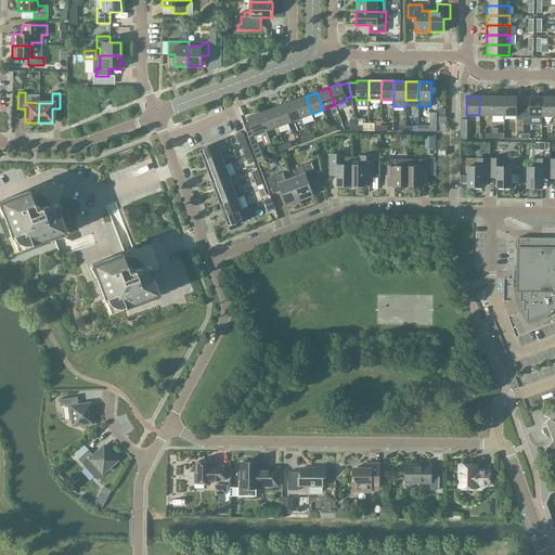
[(300,118),(312,114),(306,97),(294,101),(300,118)]
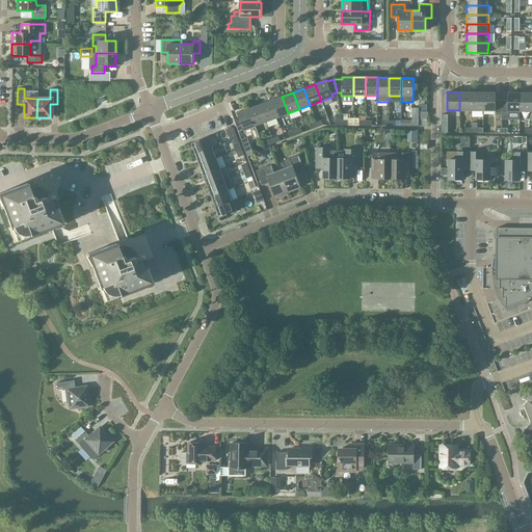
[(471,110),(471,92),(459,92),(459,110),(471,110)]
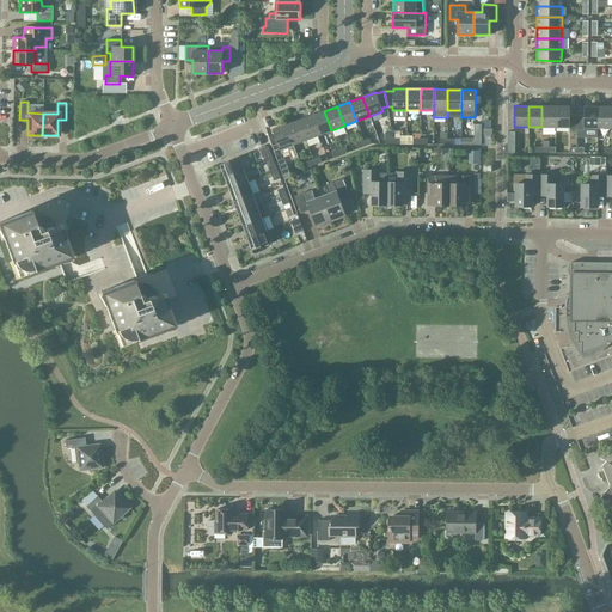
[(556,127),(556,106),(542,106),(542,127),(556,127)]
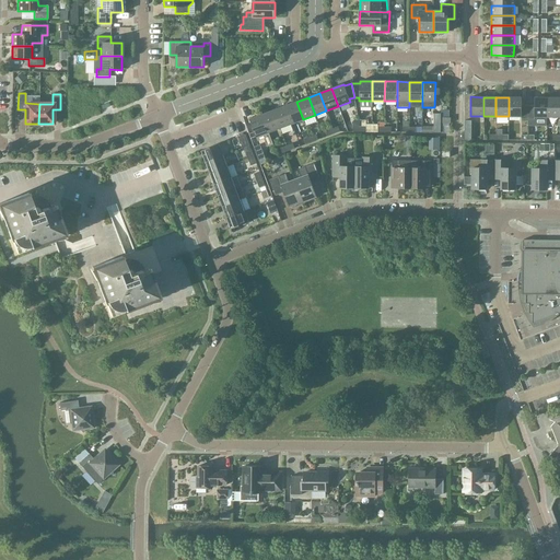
[(521,105),(522,97),(509,97),(509,116),(521,116),(521,119),(527,119),(527,105),(521,105)]
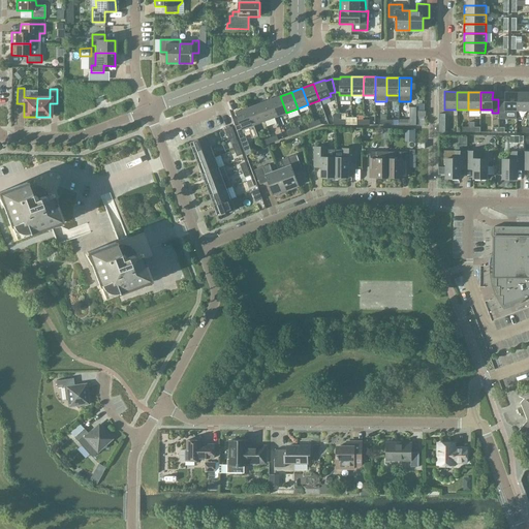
[(517,111),(517,92),(504,92),(504,99),(498,99),(498,113),(504,113),(504,111),(517,111)]
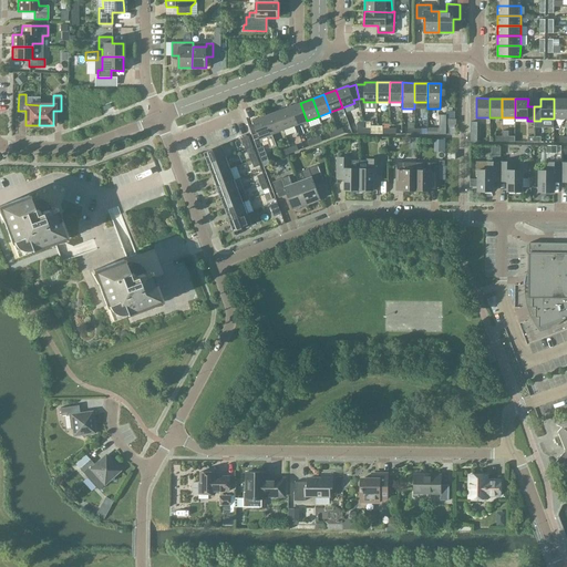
[(566,119),(566,99),(554,99),(554,119),(566,119)]
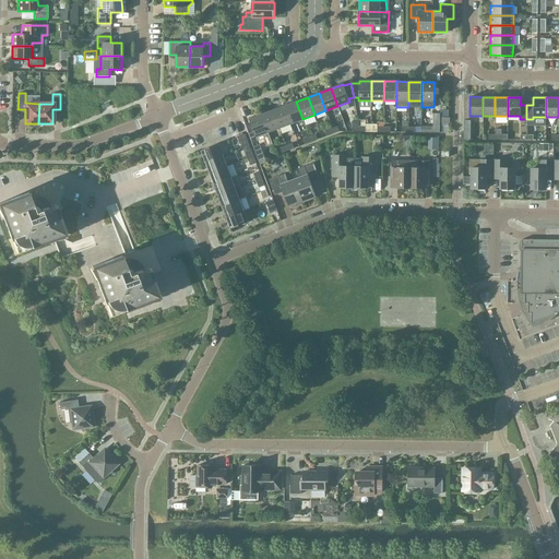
[(290,123),(302,119),(296,102),(284,106),(290,123)]
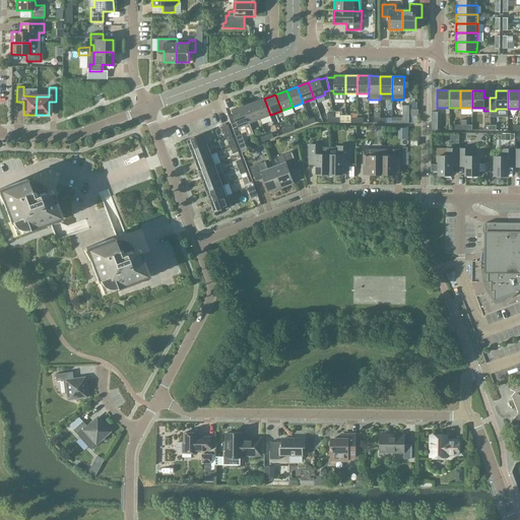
[(260,119),(270,115),(264,99),(254,103),(260,119)]
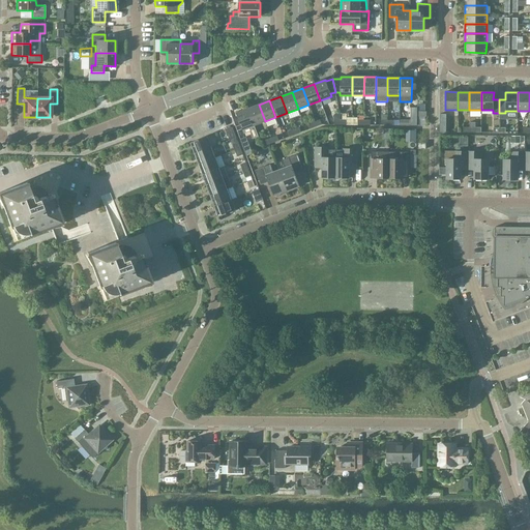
[(254,125),(265,121),(259,105),(247,109),(254,125)]
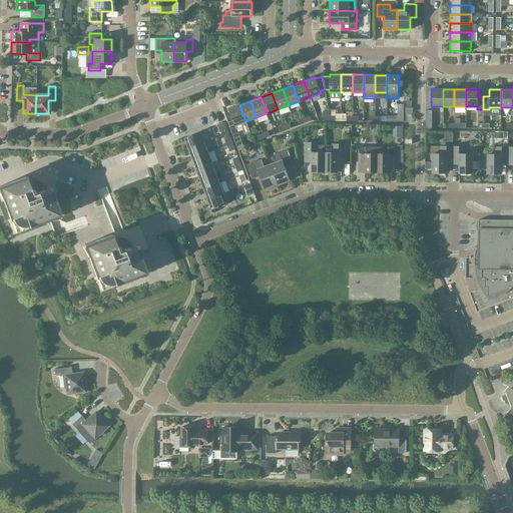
[(403,121),(404,105),(404,104),(397,104),(397,115),(387,115),(387,121),(403,121)]
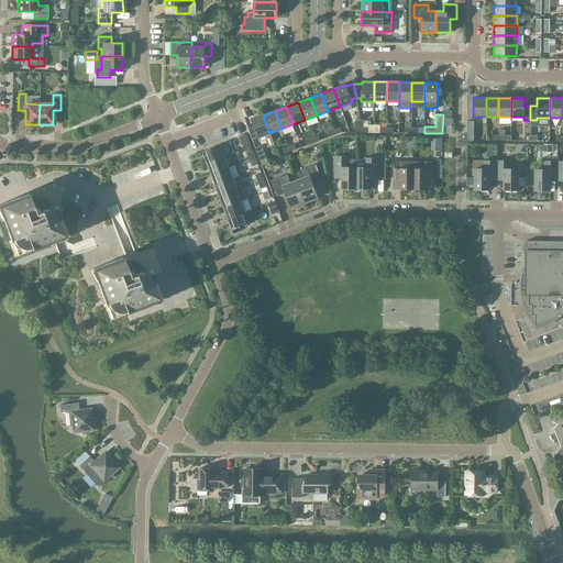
[(257,138),(269,133),(263,116),(251,120),(257,138)]
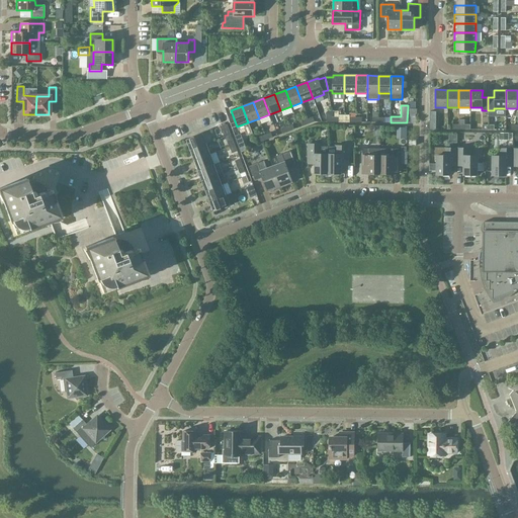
[(224,137),(231,135),(227,124),(220,126),(224,137)]
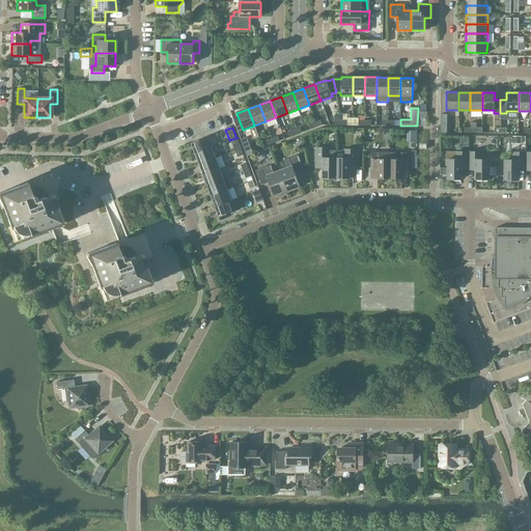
[(407,131),(407,147),(417,147),(417,131),(407,131)]
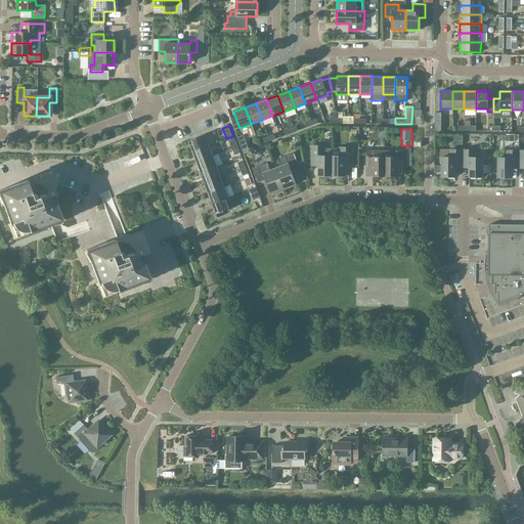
[(358,141),(368,141),(368,131),(359,131),(358,141)]
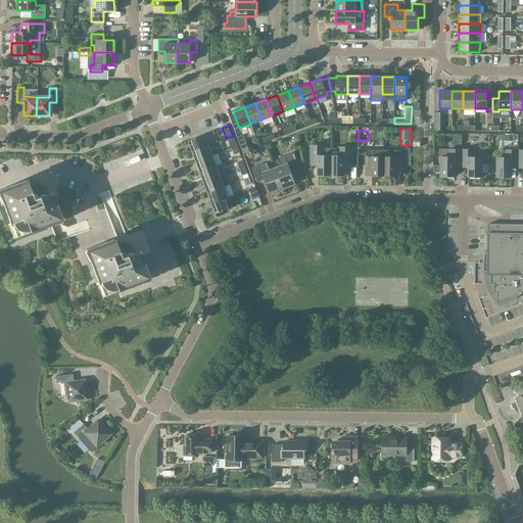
[(192,151),(208,145),(204,135),(188,141),(192,151)]
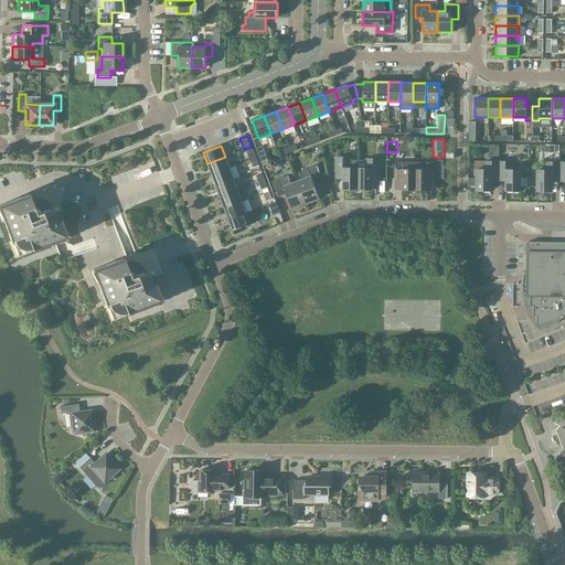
[(256,148),(263,167),(269,163),(262,146),(256,148)]
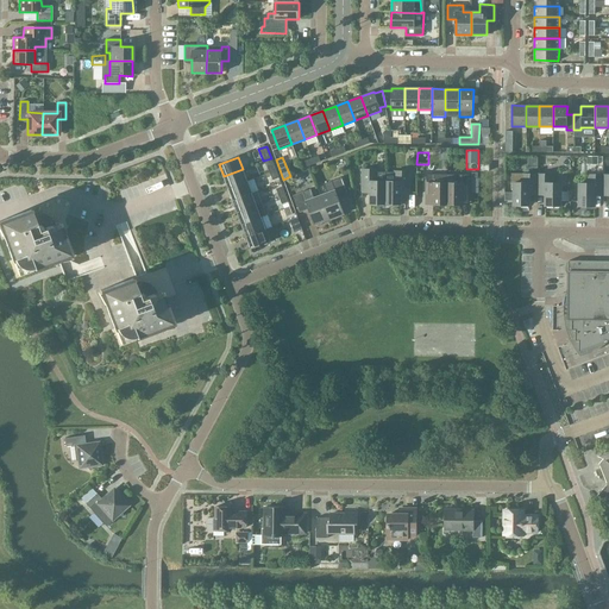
[(228,188),(246,181),(243,169),(224,176),(228,188)]
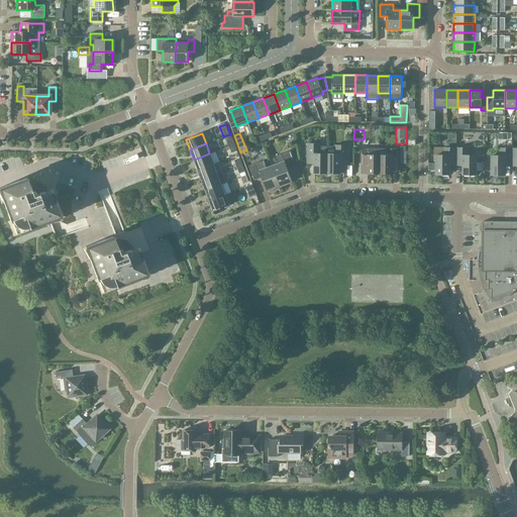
[(320,146),(320,143),(307,143),(307,163),(314,164),(314,173),(327,173),(327,146),(320,146)]
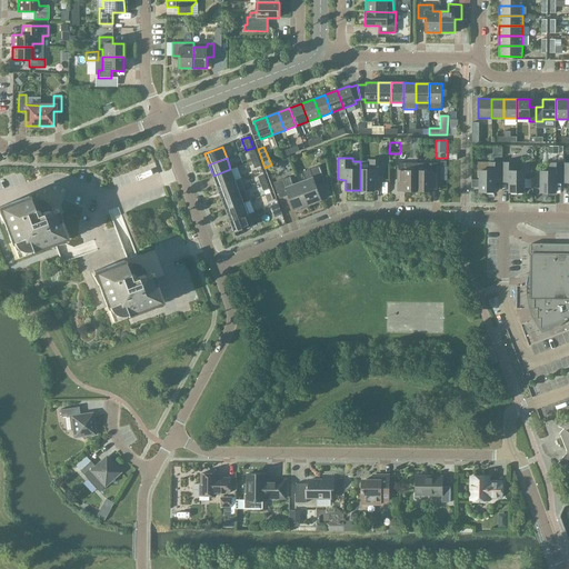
[(360,161),(360,190),(375,190),(375,180),(382,180),(382,160),(368,160),(368,161),(360,161)]
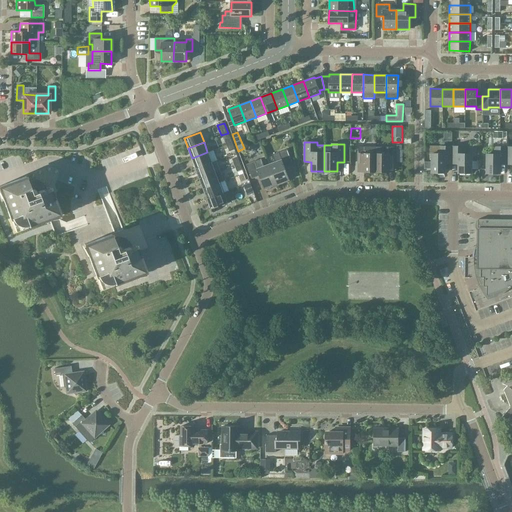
[(451,163),(452,146),(431,146),(430,147),(429,154),(431,154),(431,173),(445,173),(445,163),(451,163)]
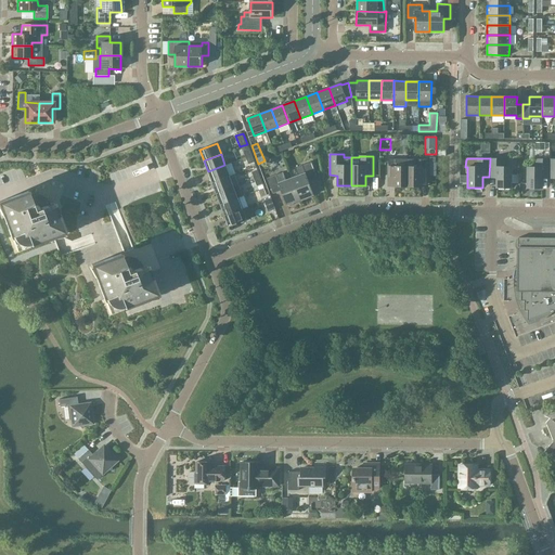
[(490,158),(489,177),(497,177),(497,188),(511,188),(512,167),(503,167),(503,158),(490,158)]
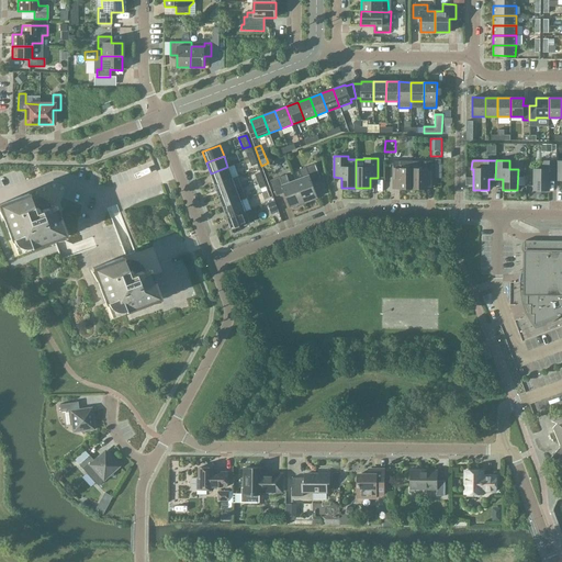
[(413,189),(413,161),(393,161),(393,189),(413,189)]
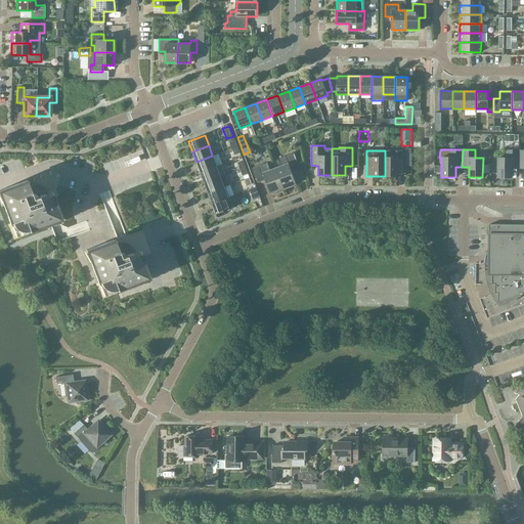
[(385,150),(385,176),(403,176),(403,150),(385,150)]
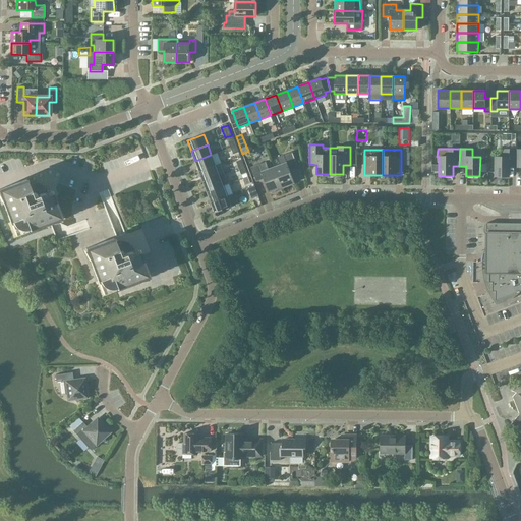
[(515,167),(516,150),(503,150),(503,157),(495,157),(495,176),(509,176),(509,167),(515,167)]
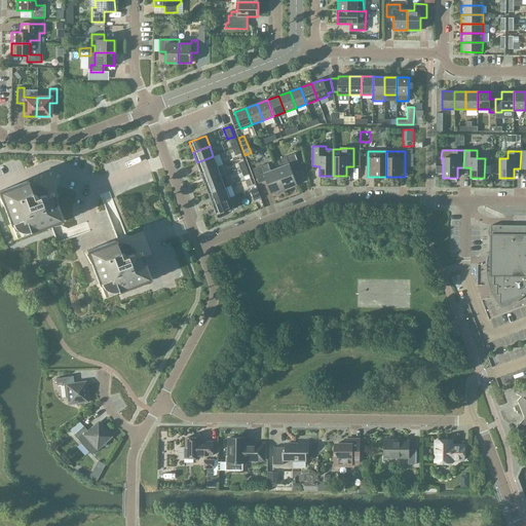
[(276,168),(285,189),(297,185),(292,171),(300,167),(295,153),(279,158),(283,166),(276,168)]
